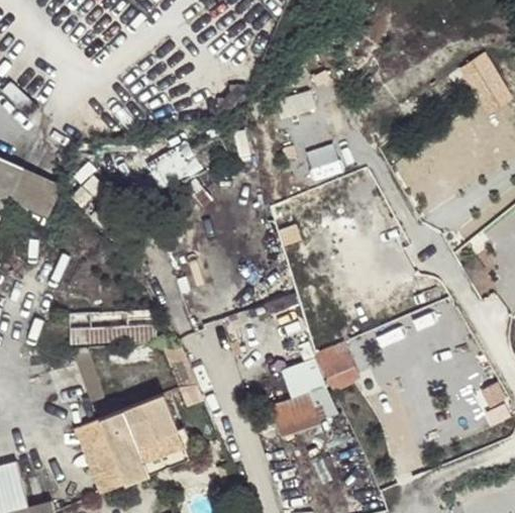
[(186,141),(145,164),(161,191),(201,169),(186,141)]
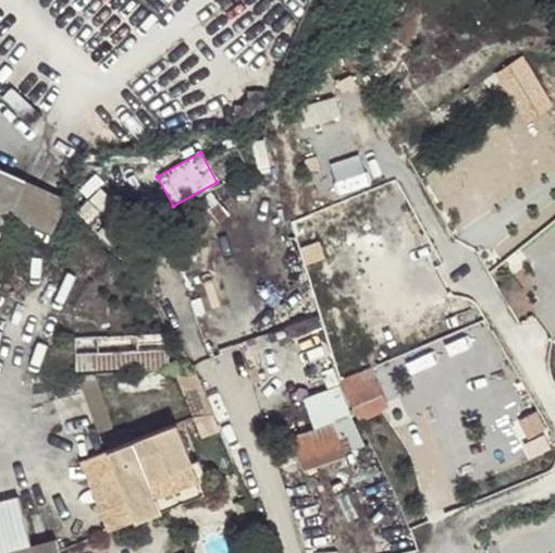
[(0,238),(26,184),(0,171),(0,238)]
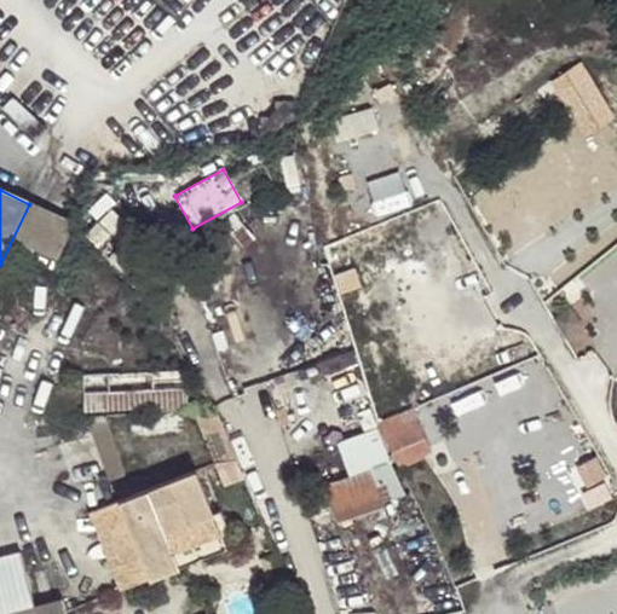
[(399,328),(410,358),(442,347),(431,318),(399,328)]
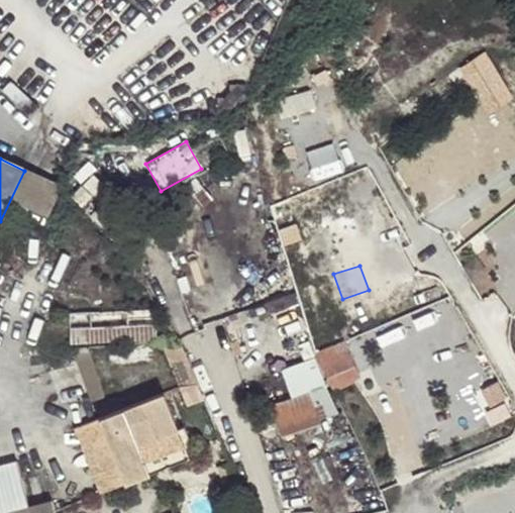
[(149,339),(147,306),(66,310),(67,343),(149,339)]
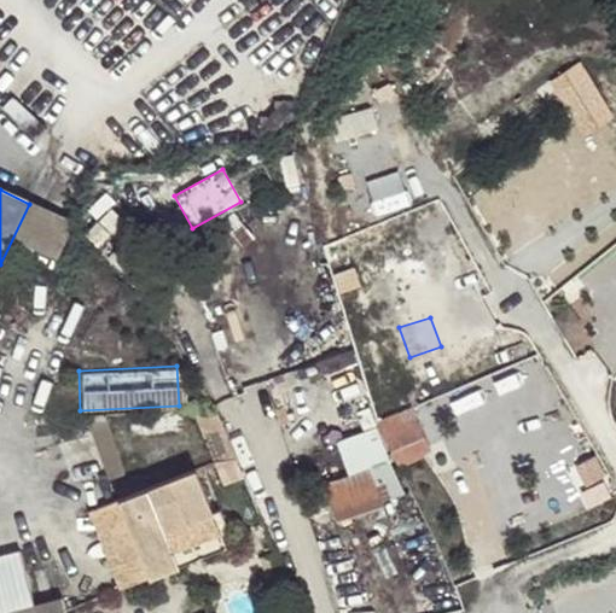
[(336,442),(349,474),(396,456),(400,467),(433,454),(416,410),(336,442)]
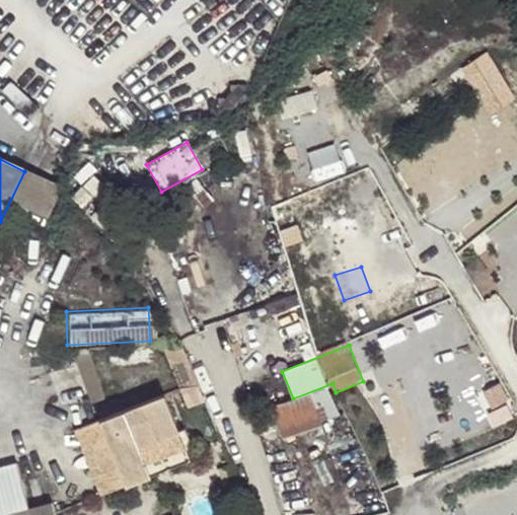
[(101,422),(127,490),(192,465),(166,397),(101,422)]
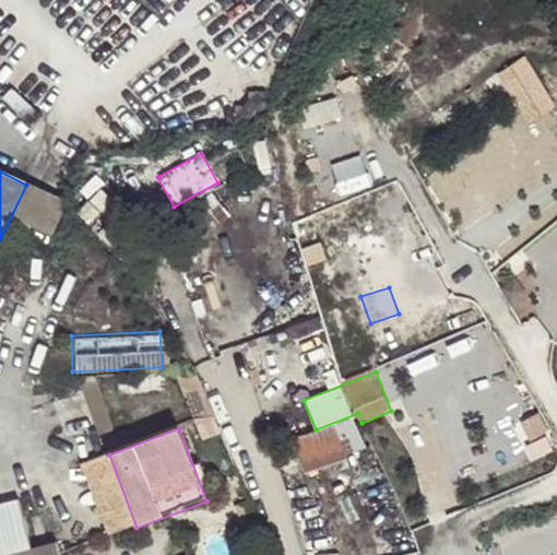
[(110,538),(137,528),(109,455),(82,465),(110,538)]
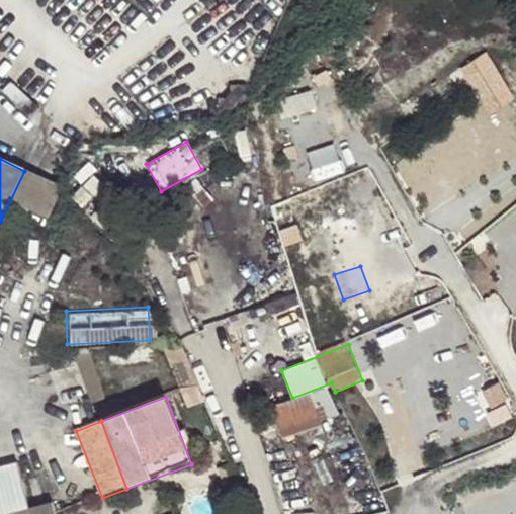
[(54,513),(52,506),(27,511),(16,465),(0,469),(0,513),(54,513)]
